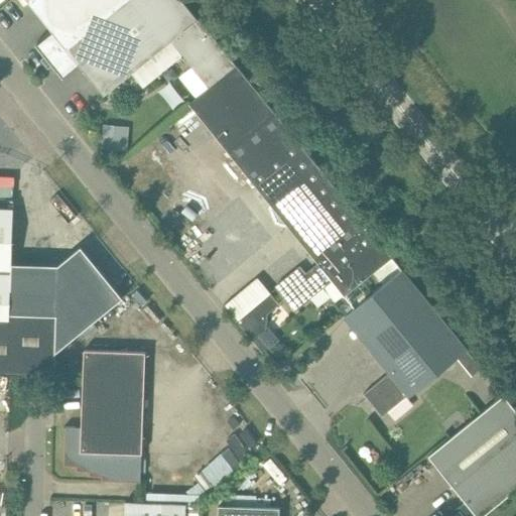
[(27,0),(52,31),(37,43),(36,42),(35,43),(49,60),(123,0),(27,0)]
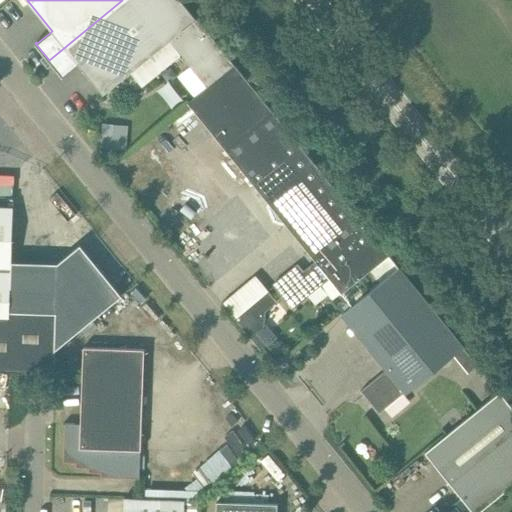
[(207,87),(234,64),(182,0),(122,0),(49,60),(63,77),(64,76),(63,74),(78,62),(103,94),(130,72),(142,86),(181,55),(207,87)]
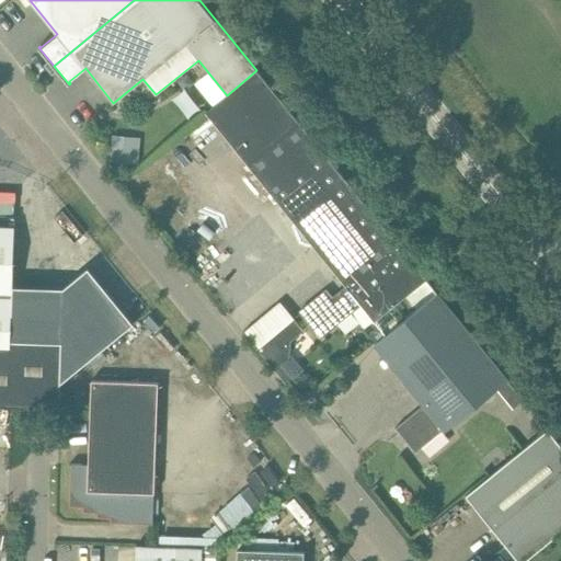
[(227,95),(206,113),(187,128),(195,138),(214,123),(347,287),(332,299),(325,292),(301,311),(321,336),(362,305),(375,321),(426,278),(256,70),(227,95)]
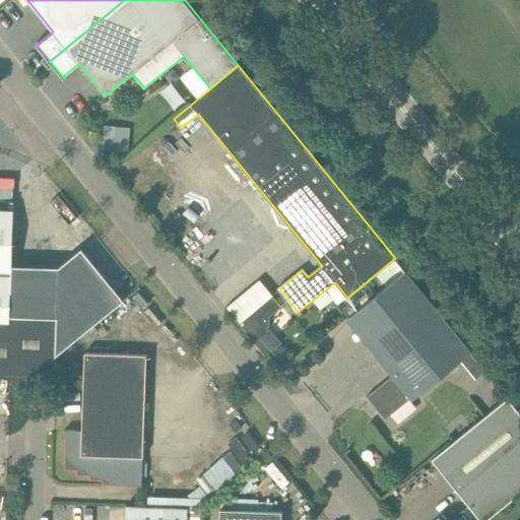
[(137,151),(149,169),(182,145),(170,128),(137,151)]
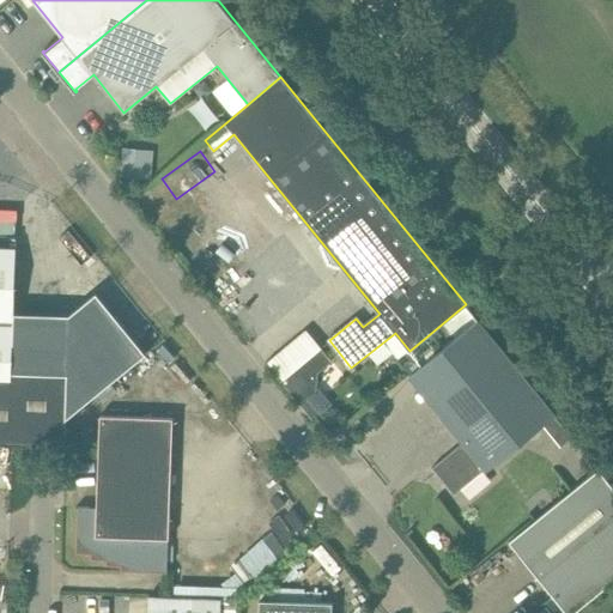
[(151,180),(152,159),(121,157),(120,177),(151,180)]
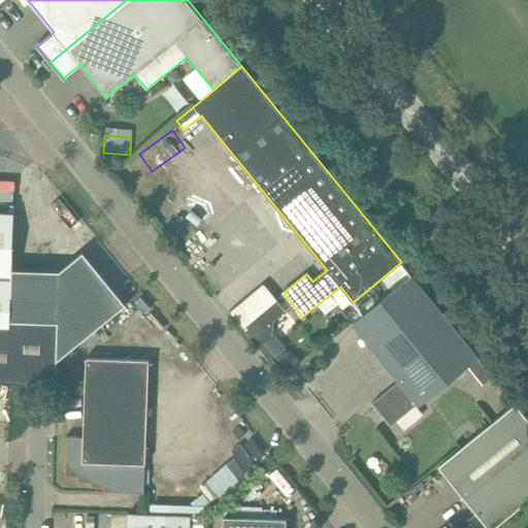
[(150,205),(202,269),(220,255),(167,191),(150,205)]
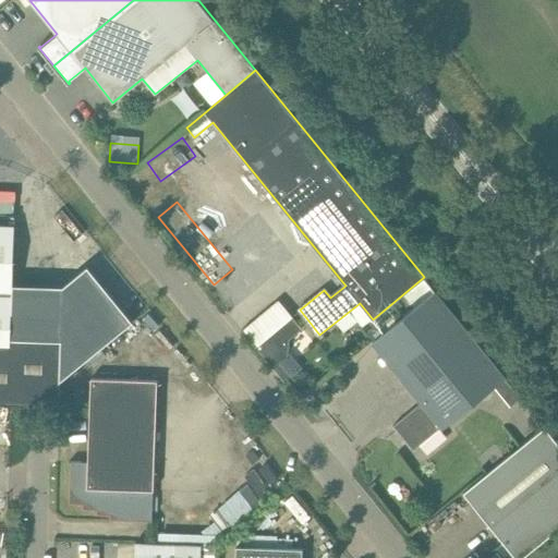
[(0,292),(12,293),(14,227),(0,226),(0,292)]
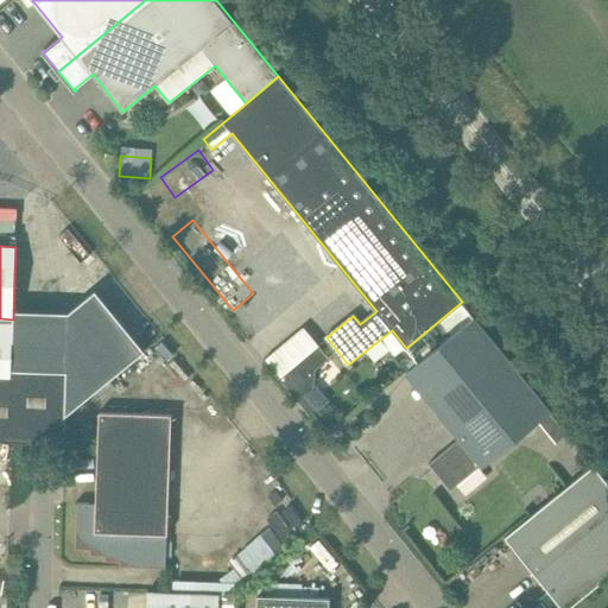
[(0,439),(64,442),(65,419),(146,352),(96,291),(69,314),(67,371),(11,369),(13,320),(0,318),(0,439)]
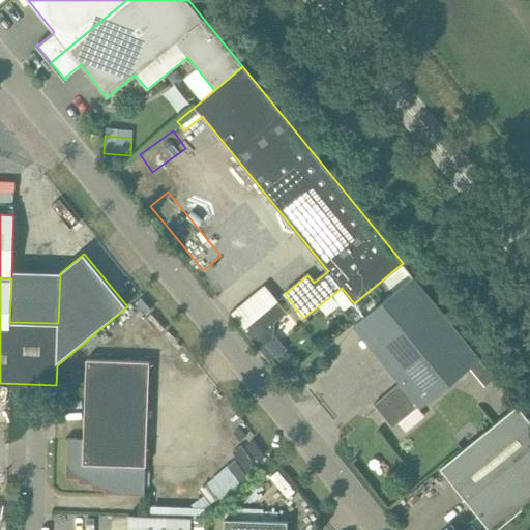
[(400,382),(373,404),(392,428),(419,406),(420,407),(479,358),(436,305),(414,276),(352,325),(377,353),(400,382)]
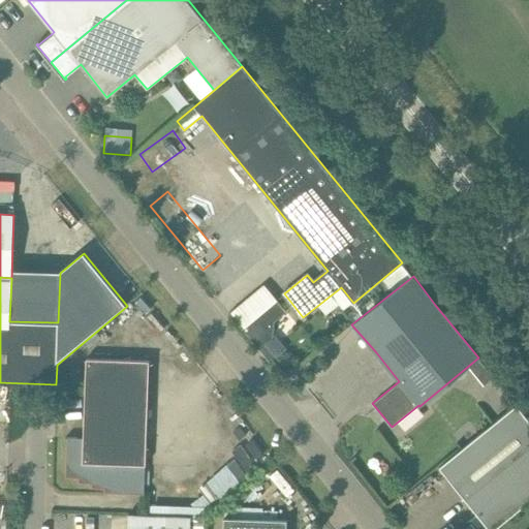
[(243,331),(244,330),(244,331),(269,362),(285,348),(275,335),(274,335),(274,322),(286,313),(276,301),(275,302),(276,303),(269,308),(268,308),(267,309),(268,309),(260,315),(259,314),(258,315),(259,316),(252,321),(250,322),(251,322),(244,329),(243,328),(242,329),(243,331)]
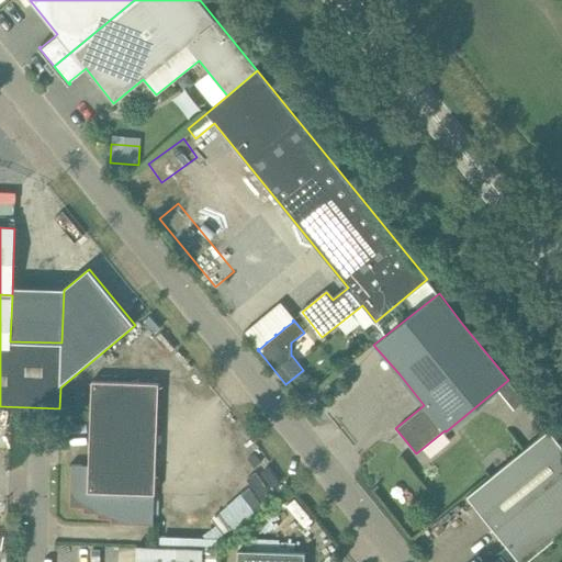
[(152,527),(153,527),(158,383),(91,381),(89,465),(69,464),(69,467),(71,467),(70,507),(83,507),(83,513),(98,513),(98,518),(111,518),(111,524),(152,525),(152,527)]
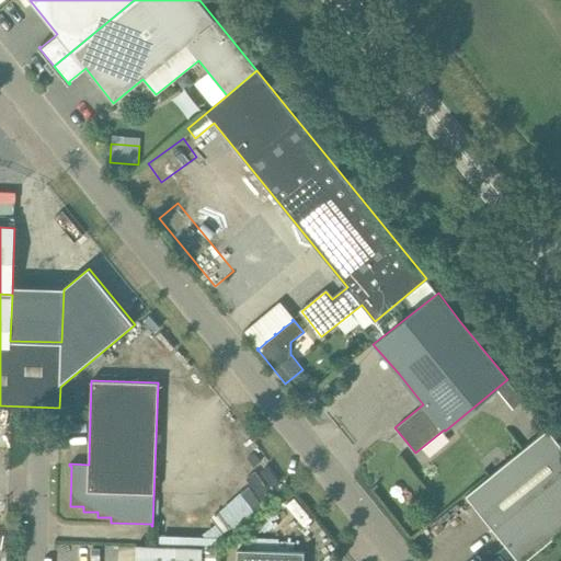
[(560,445),(548,428),(466,494),(493,528),(506,545),(516,557),(518,560),(524,560),(560,530),(560,445)]
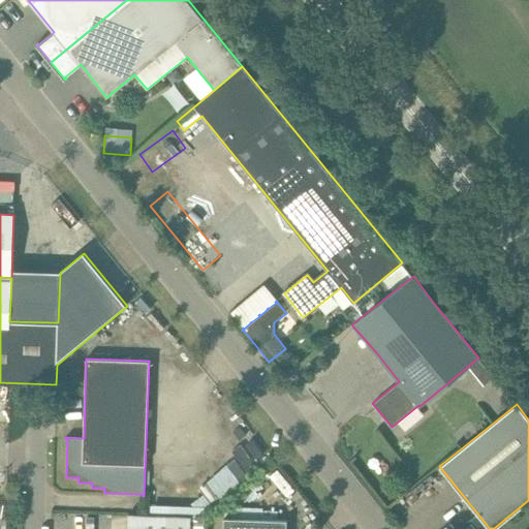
[(469,525),(464,528),(480,528),(487,525),(477,514),(467,522),(469,525)]
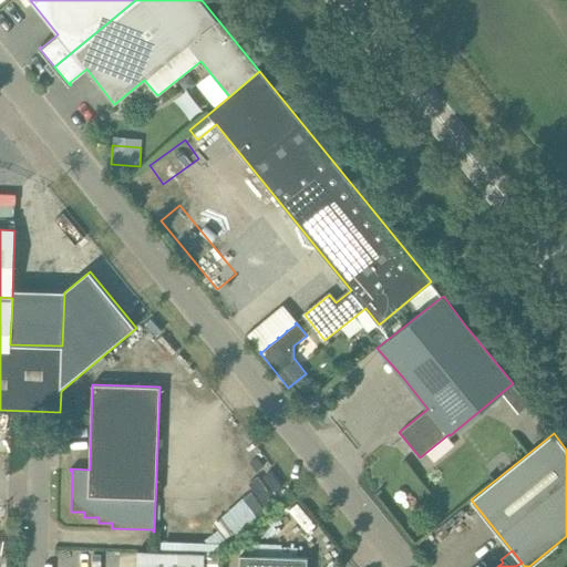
[(239,566),(307,566),(308,558),(240,556),(239,566)]
